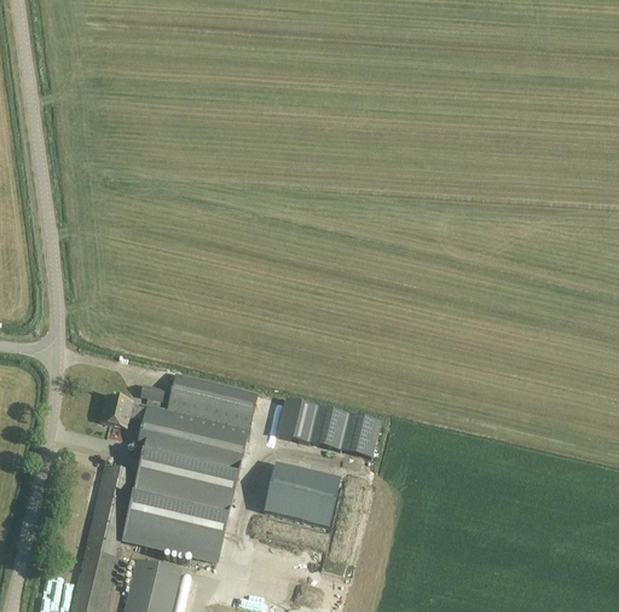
[(106,403),(103,419),(123,423),(126,413),(144,416),(136,450),(139,451),(143,452),(122,536),(218,559),(258,391),(258,390),(175,370),(167,405),(119,394),(106,392),(104,402),(106,403)]
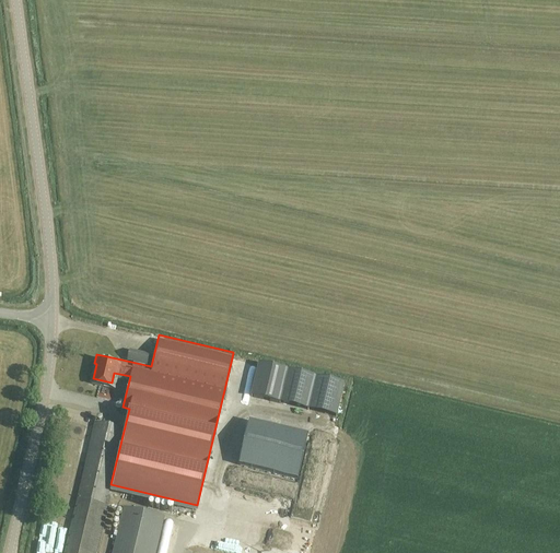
[(130,344),(128,354),(148,360),(153,361),(155,351),(150,349),(130,344)]
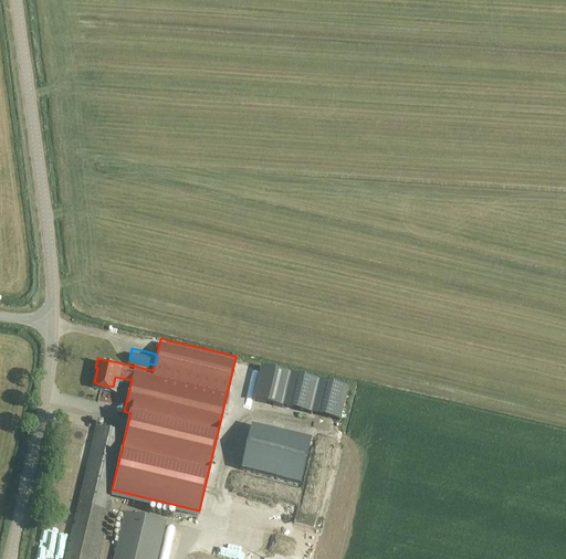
[(282,401),(290,369),(261,362),(254,394),(282,401)]
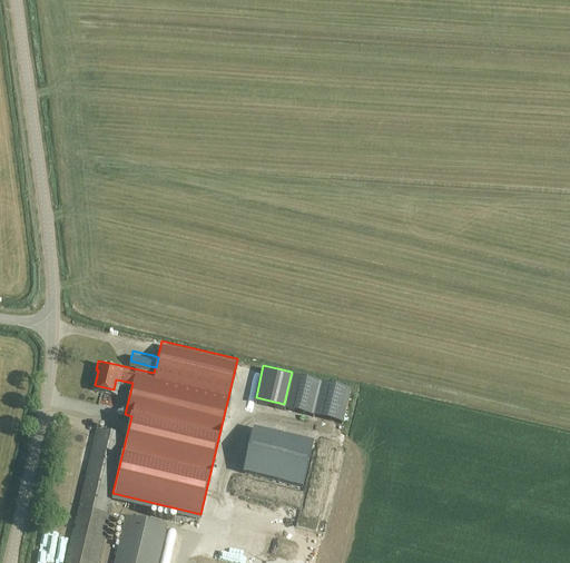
[(97,424),(64,562),(97,562),(112,500),(109,500),(111,492),(124,438),(126,431),(125,431),(108,426),(97,424)]
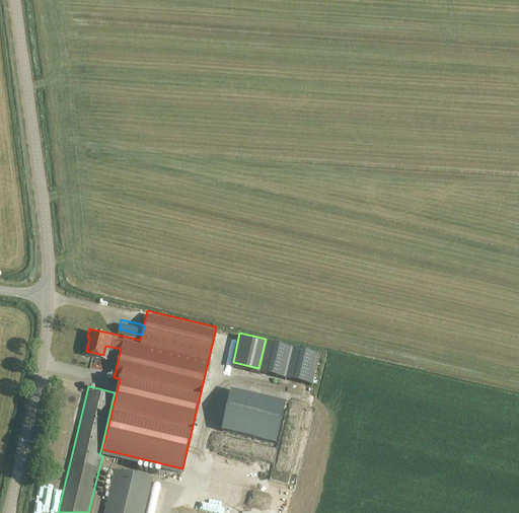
[(231,386),(222,426),(276,439),(285,399),(231,386)]
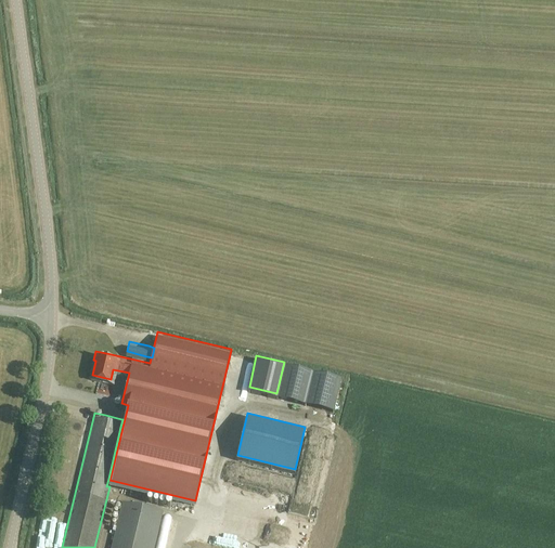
[(123,498),(111,547),(152,547),(162,507),(123,498)]
